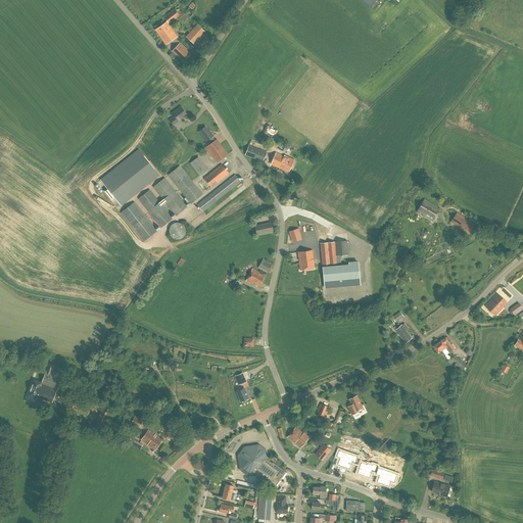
[(169,25),(180,15),(175,9),(163,17),(169,25)]
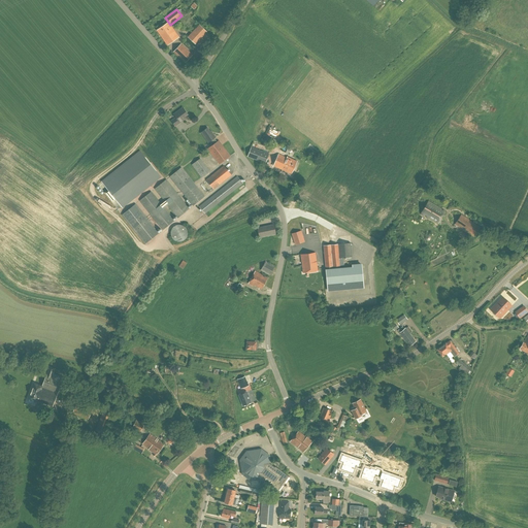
[(167,45),(178,37),(168,23),(157,30),(167,45)]
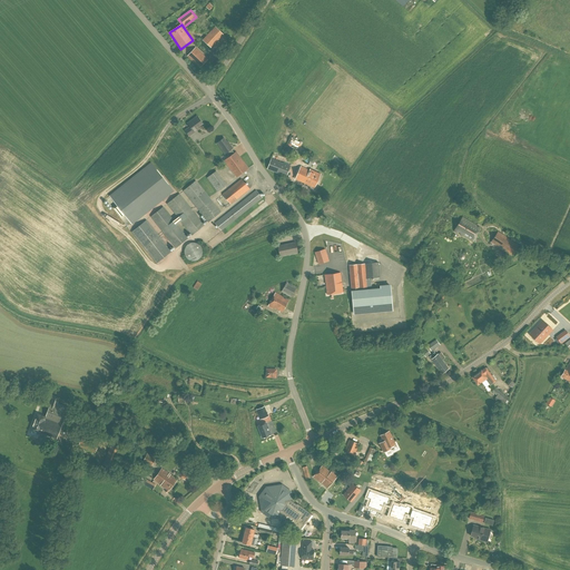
[(212,47),(223,35),(216,29),(205,41),(212,47)]
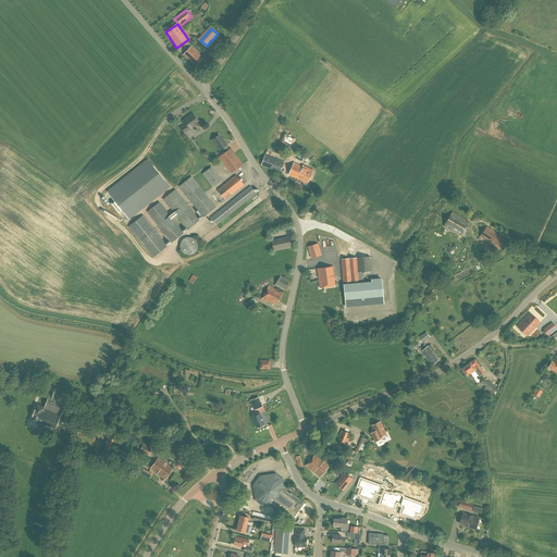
[(195,66),(203,58),(192,47),(183,56),(195,66)]
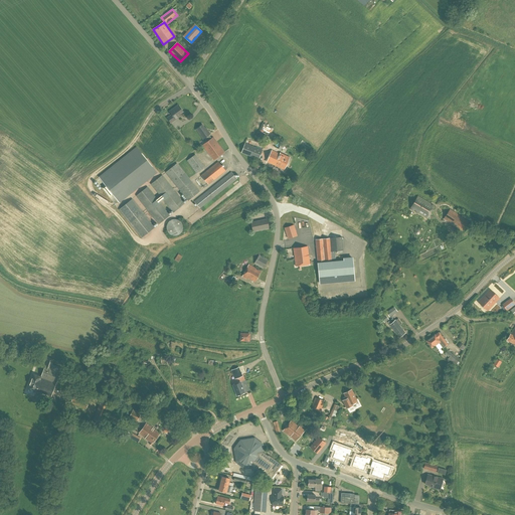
[(171,123),(179,118),(177,116),(183,112),(178,105),(170,112),(172,115),(167,118),(171,123)]
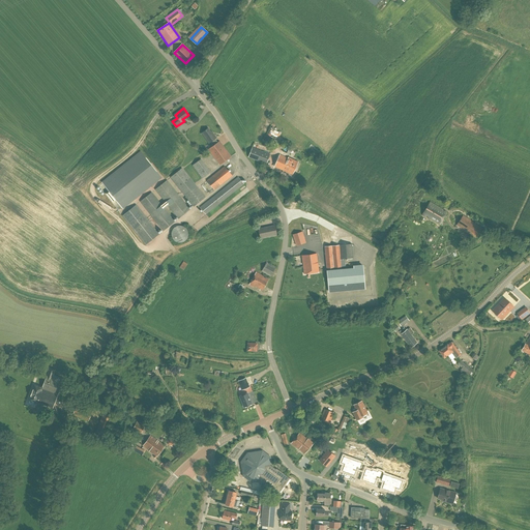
[(212,135),(208,128),(202,134),(209,143),(210,142),(213,146),(208,149),(219,166),(231,156),(219,141),(217,143),(215,139),(216,138),(213,134),(212,135)]
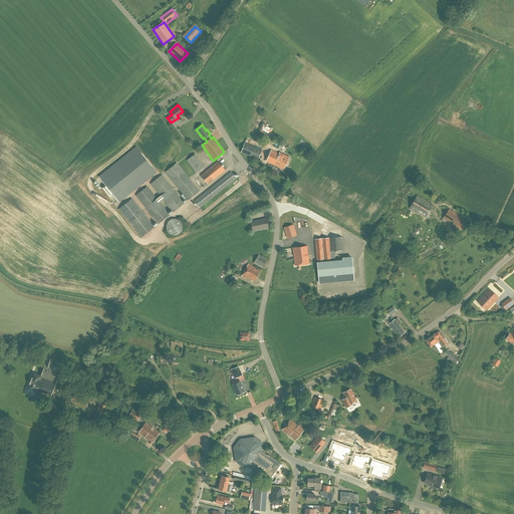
[(258,160),(262,150),(245,143),(241,153),(258,160)]
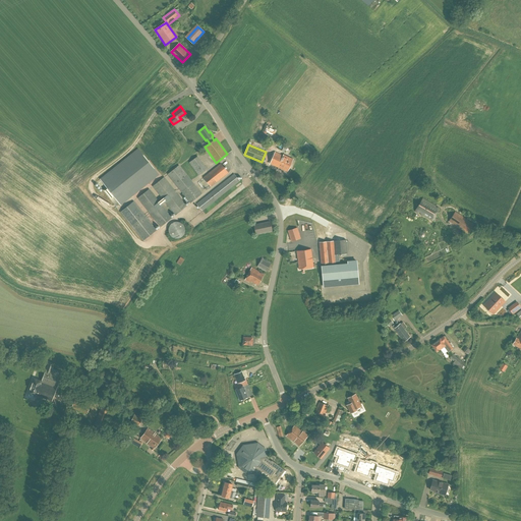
[(138,149),(100,179),(121,205),(159,175),(138,149)]
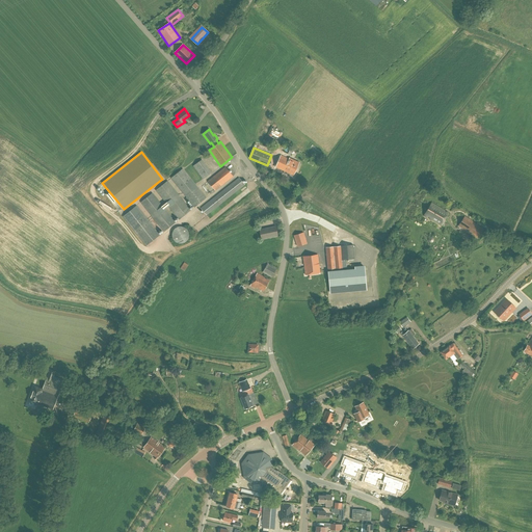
[(289,159),(281,156),(275,167),(293,176),(299,163),(290,158),(289,159)]
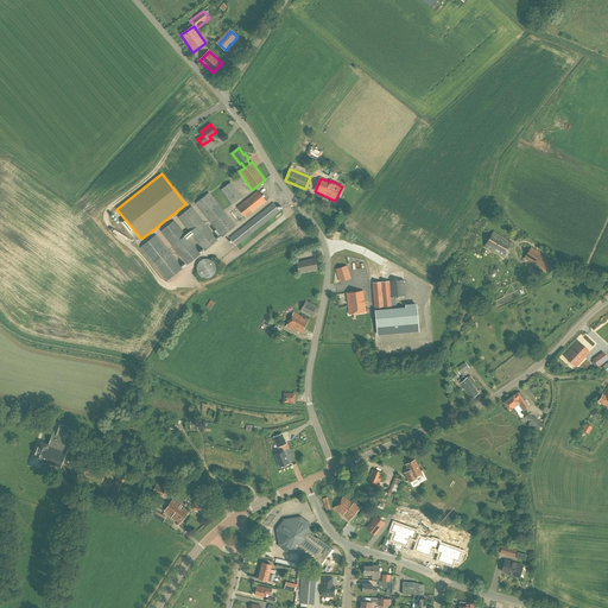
[(232,206),(242,197),(230,183),(221,190),(232,206)]
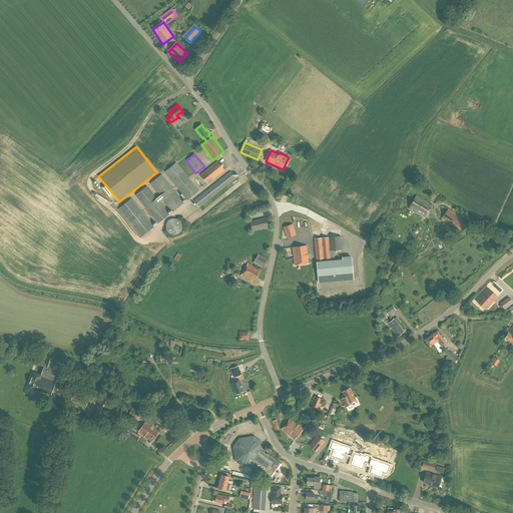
[(207,184),(224,170),(217,160),(199,174),(207,184)]
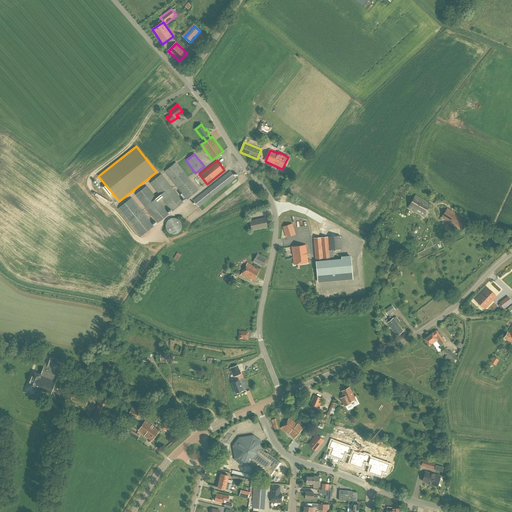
[(187,200),(198,191),(176,162),(164,171),(187,200)]
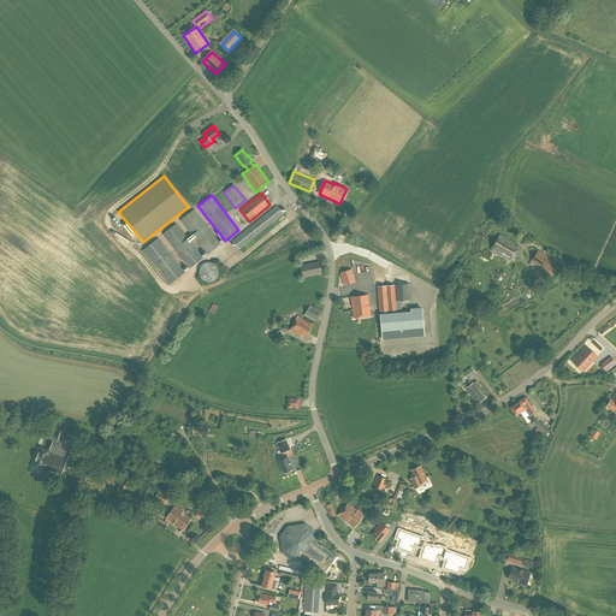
[(240,250),(284,214),(277,206),(232,241),(240,250)]
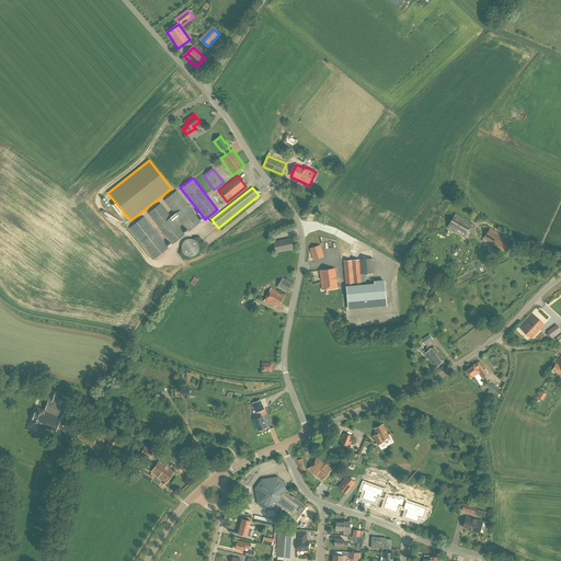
[(189,231),(202,221),(176,191),(164,201),(189,231)]
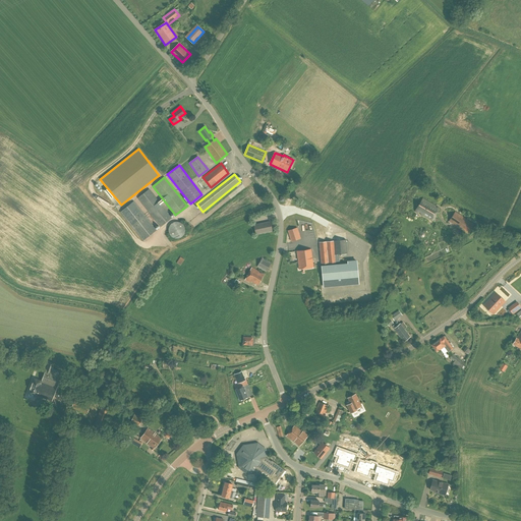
[(161,227),(172,218),(150,189),(137,198),(161,227)]
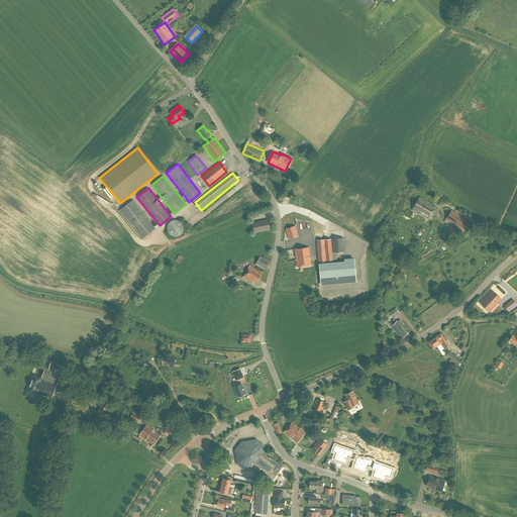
[(433,206),(431,205),(432,205),(419,197),(412,210),(415,211),(415,210),(418,212),(417,212),(429,219),(436,207),(433,206)]
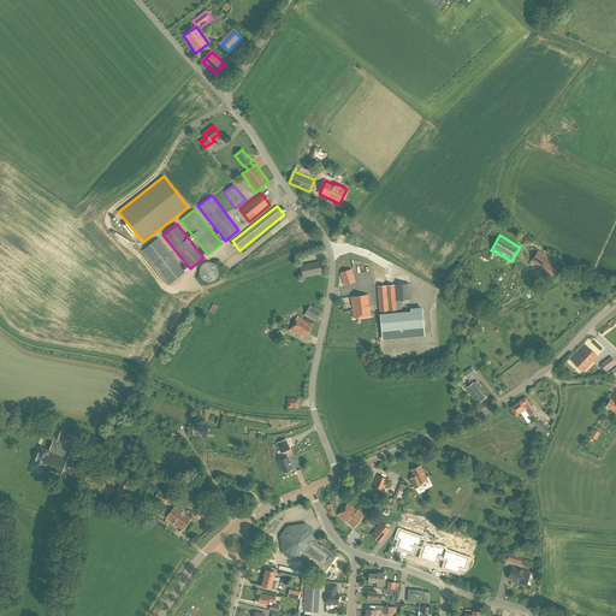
[(169,284),(185,272),(158,238),(142,250),(169,284)]
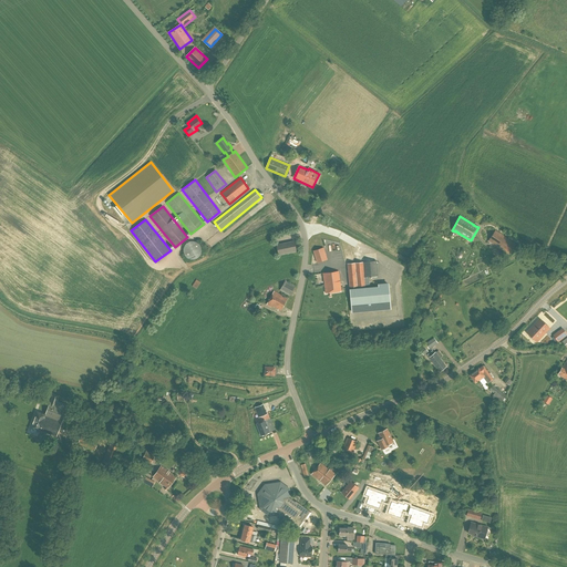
[(508,255),(516,244),(495,230),(488,241),(508,255)]
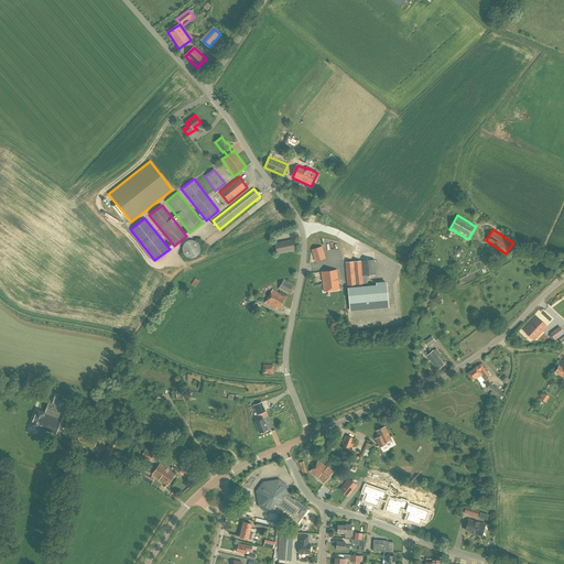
[(192,258),(193,258),(194,258),(195,258),(196,257),(197,257),(198,256),(198,255),(199,252),(201,251),(201,250),(201,249),(201,248),(201,247),(199,246),(199,245),(198,243),(198,242),(197,242),(196,241),(195,241),(194,240),(193,240),(191,240),(190,240),(188,241),(186,241),(185,242),(184,243),(184,245),(183,246),(183,247),(182,248),(183,250),(183,251),(183,252),(183,253),(184,253),(184,255),(184,256),(185,256),(186,257),(187,257),(188,258),(190,258),(192,258)]
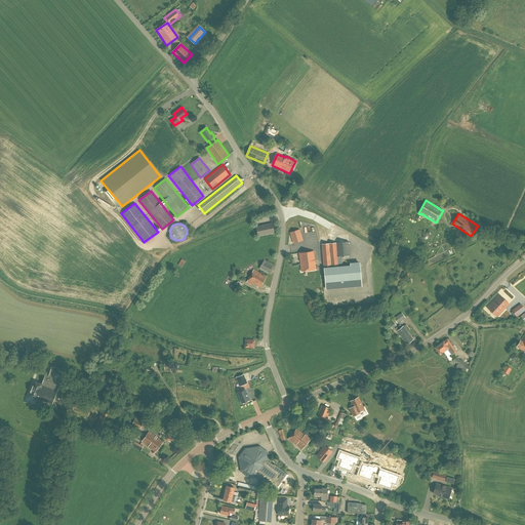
[(255,228),(257,237),(274,233),(273,227),(272,227),(272,224),(255,228)]
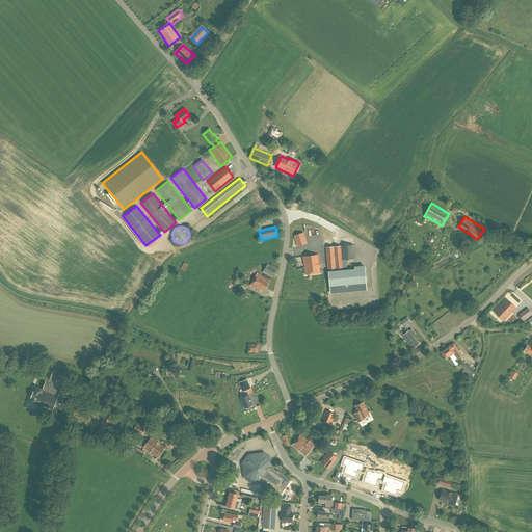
[(297,246),(307,243),(303,233),(294,235),(297,246)]
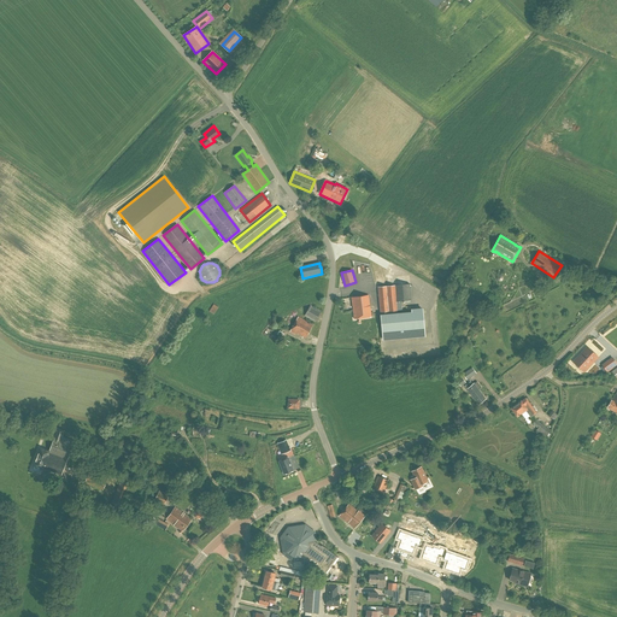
[(397,304),(397,303),(411,300),(410,285),(395,286),(378,287),(381,312),(401,310),(401,303),(397,304)]
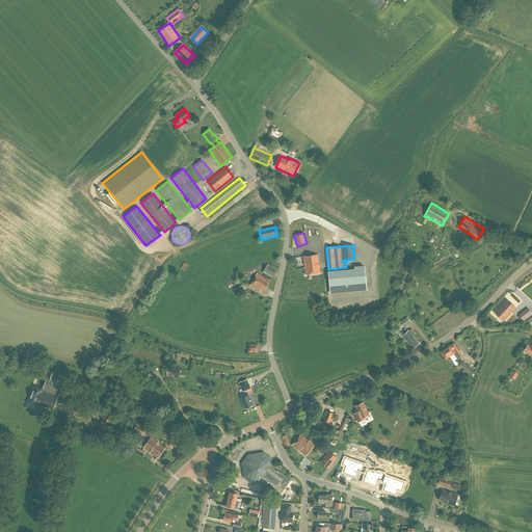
[(306,275),(320,273),(318,255),(302,257),(306,275)]
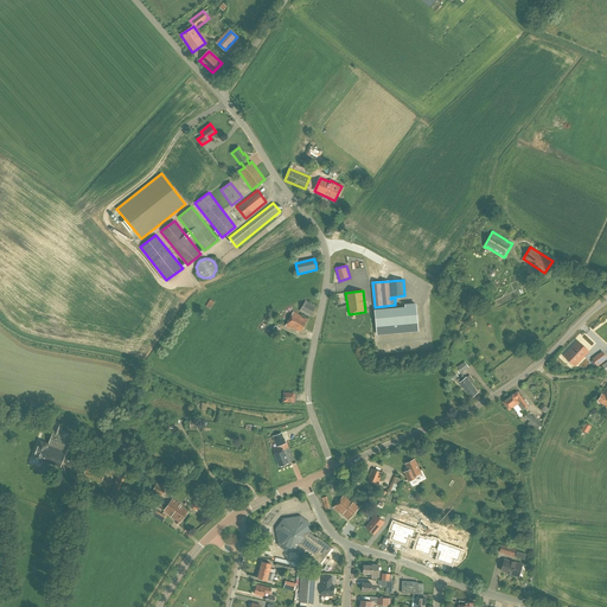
[(310,317),(315,306),(305,300),(299,311),(310,317)]
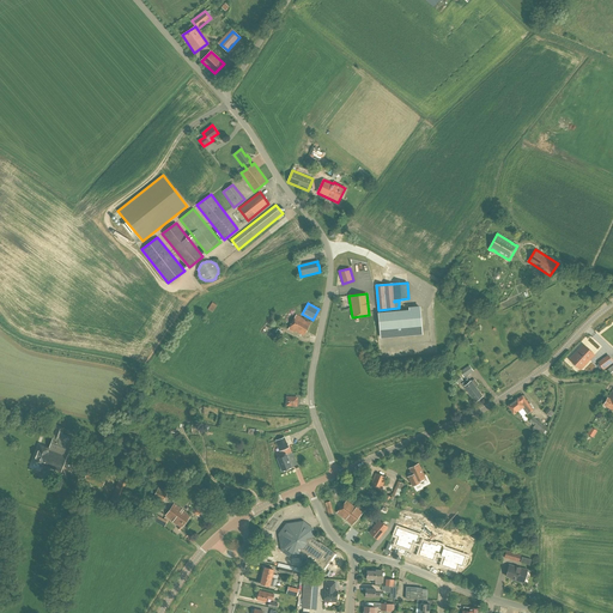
[(410,310),(378,313),(381,337),(422,333),(420,308),(410,309),(410,310)]
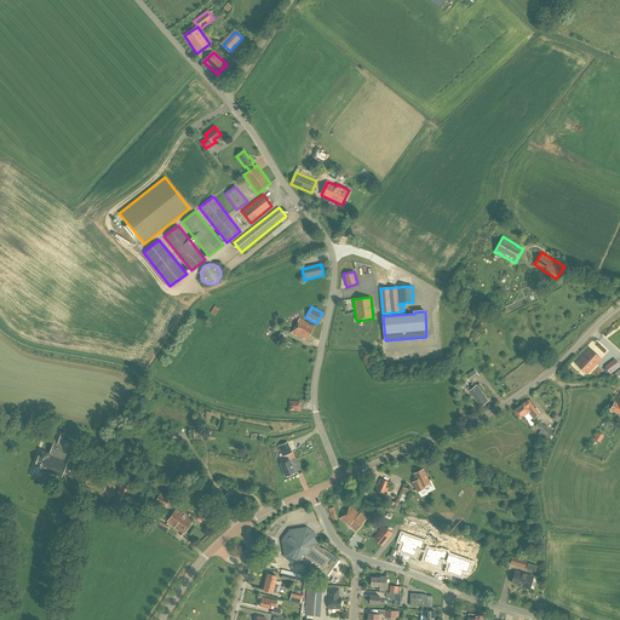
[(308,340),(315,327),(299,319),(292,333),(297,337),(298,334),(308,340)]
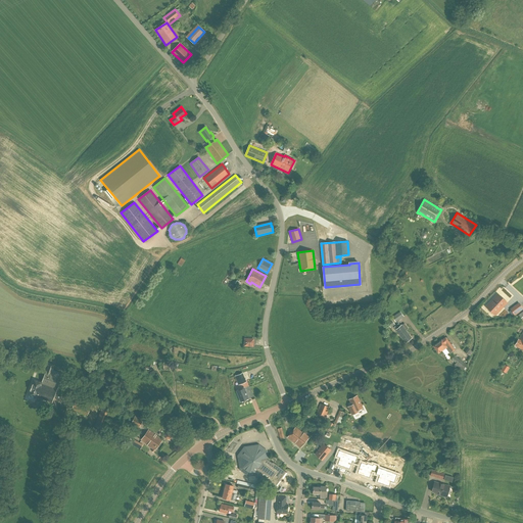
[(492,303),(489,306),(494,312),(497,307),(498,308),(501,307),(500,305),(503,302),(497,297),(494,301),(493,300),(491,302),(492,303)]
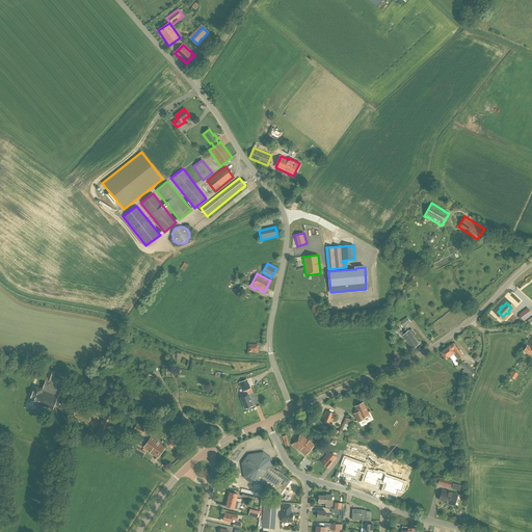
[(524,321),(531,314),(531,313),(528,308),(519,315),(524,321)]
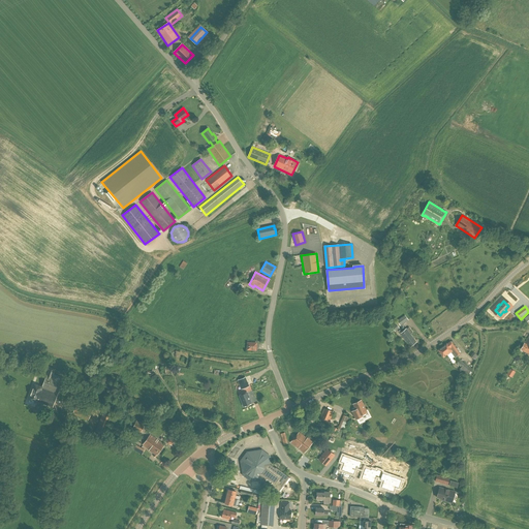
[(400,325),(408,320),(405,315),(397,321),(400,325)]
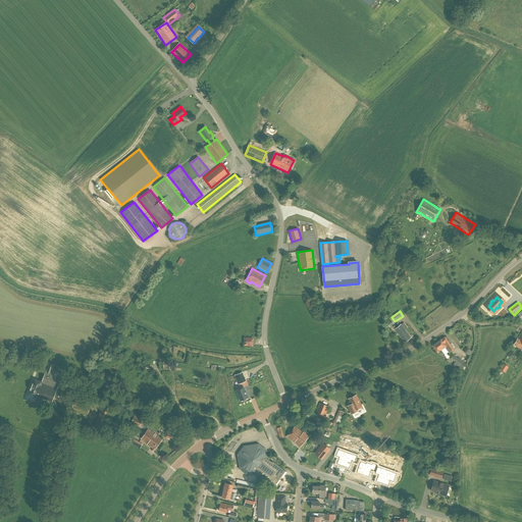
[(398,326),(396,324),(393,326),(395,329),(405,343),(411,337),(405,329),(408,327),(404,322),(401,324),(398,326)]
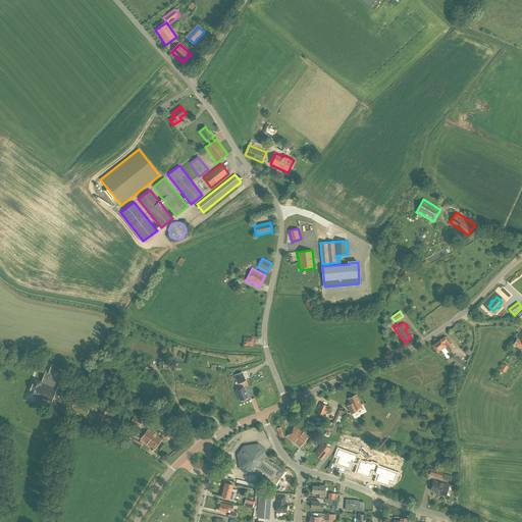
[(451,344),(445,336),(440,340),(432,346),(437,353),(445,348),(449,353),(454,349),(454,348),(455,348),(452,344),(451,344)]
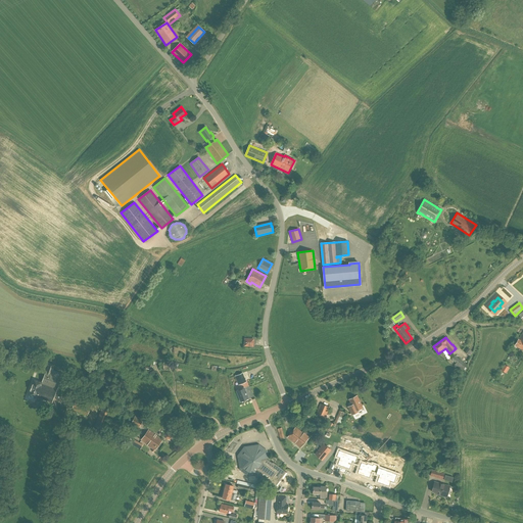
[(461,373),(467,365),(454,355),(450,360),(456,363),(453,367),(461,373)]
